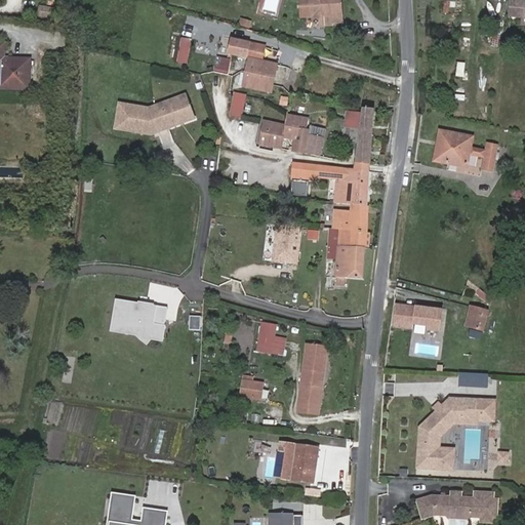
[(309,15),(308,0),(300,0),(301,15),(309,15)]
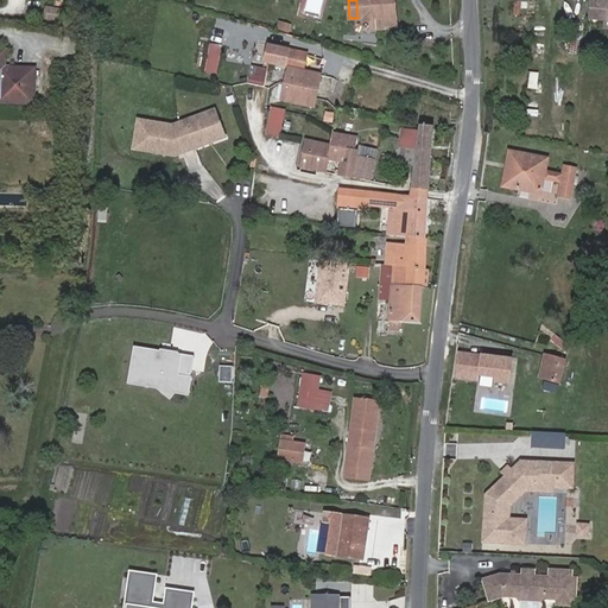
[(396,24),(393,0),(356,0),(358,18),(363,17),(363,24),(368,27),(379,27),(379,23),(384,23),(384,25),(396,24)]
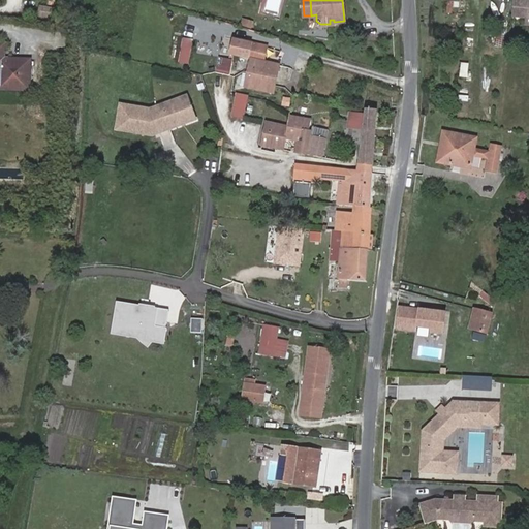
[(528,0),(515,0),(514,17),(528,17),(528,0)]
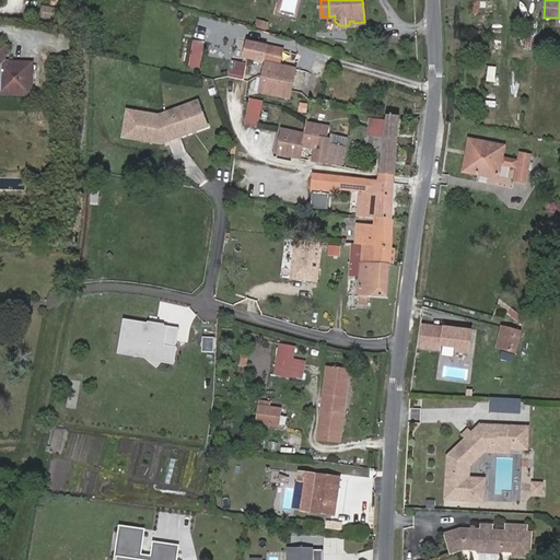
[(496,36),(489,36),(488,54),(501,56),(503,42),(496,42),(496,36)]
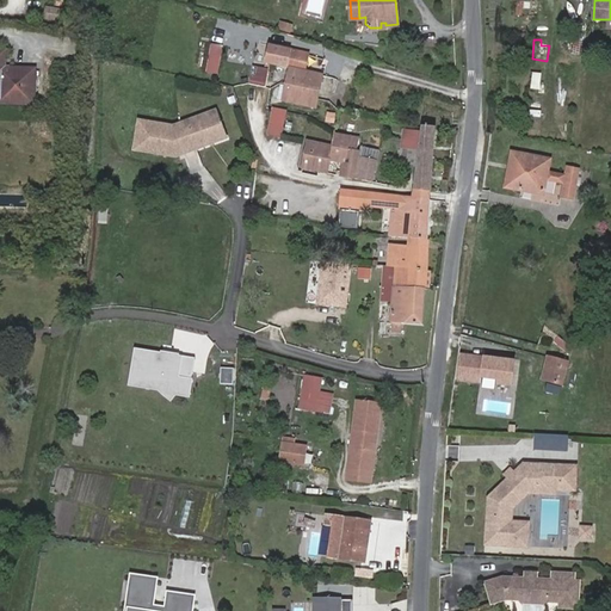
[(211,42),(208,72),(221,73),(223,43),(211,42)]
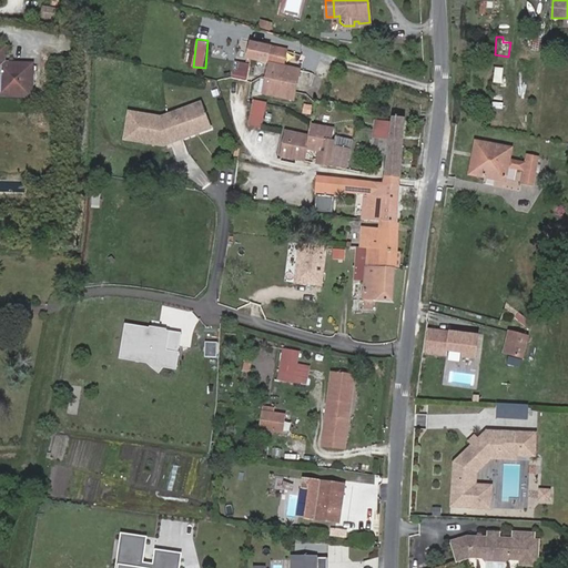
[(288,50),(252,41),(249,59),(271,63),(265,92),(294,99),(301,70),(285,67),(288,50)]
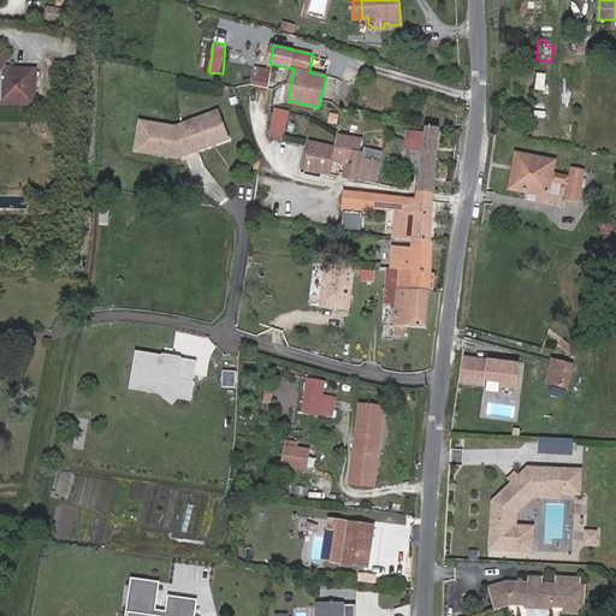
[(0,88),(0,89),(0,95),(0,99),(31,100),(33,69),(1,69),(1,51),(0,51),(0,88)]
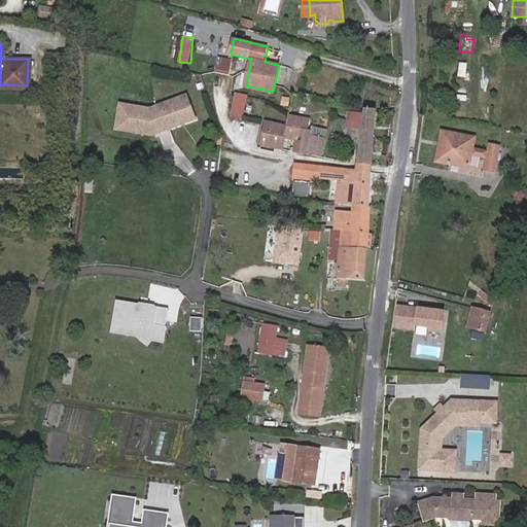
[(229,74),(233,59),(218,56),(215,71),(229,74)]
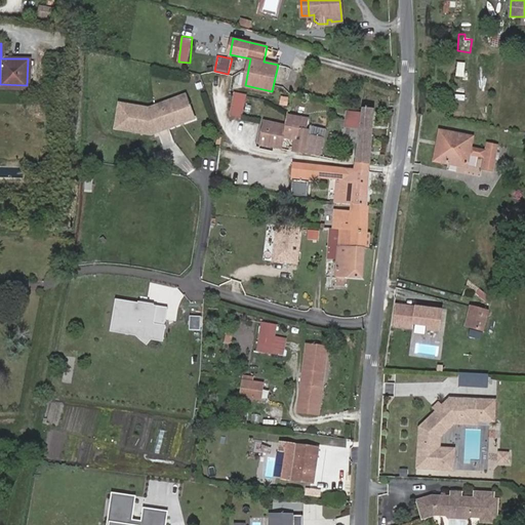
[(0,84),(0,81),(0,76),(0,75),(0,86),(27,87),(27,85),(0,84)]
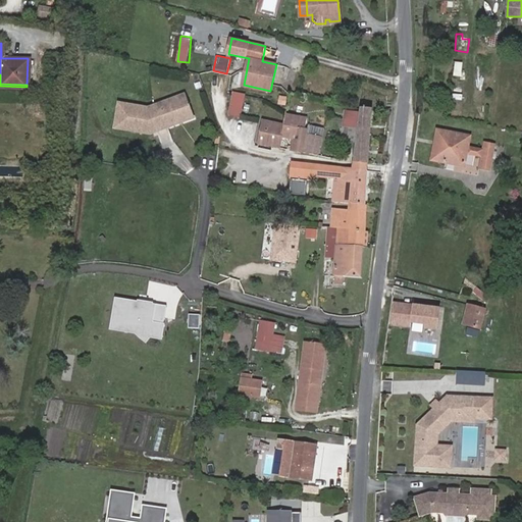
[(233,90),(229,113),(243,115),(247,92),(233,90)]
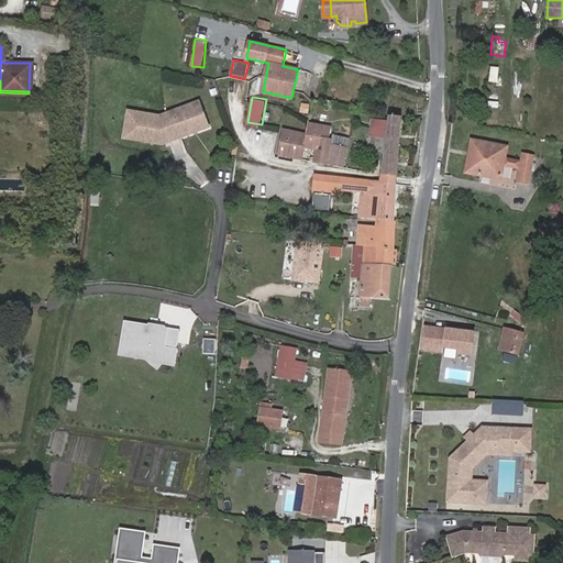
[(179,130),(208,120),(200,99),(161,114),(130,109),(125,129),(163,135),(168,134),(169,139),(181,134),(179,130)]
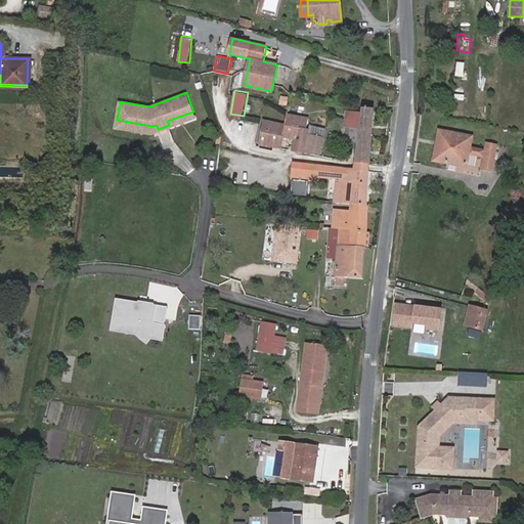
[(356,161),(368,163),(373,111),(362,110),(361,113),(360,121),(359,128),(357,144),(356,161)]
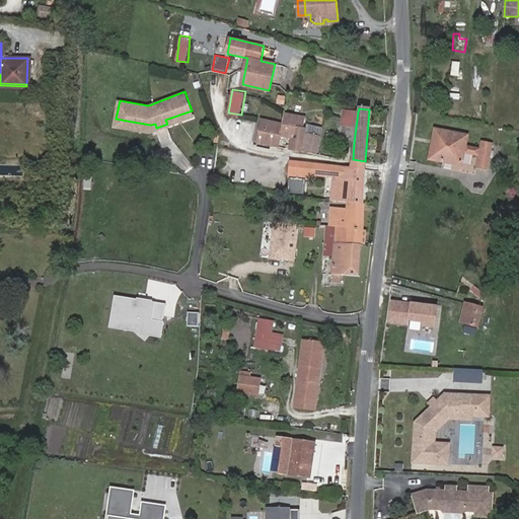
[(355,119),(357,120),(358,112),(343,109),(342,118),(355,119)]
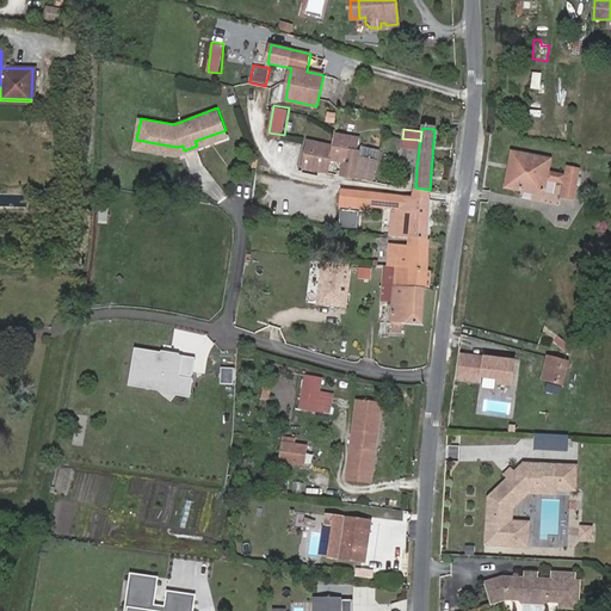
[(197,146),(227,135),(226,130),(195,141),(197,146)]
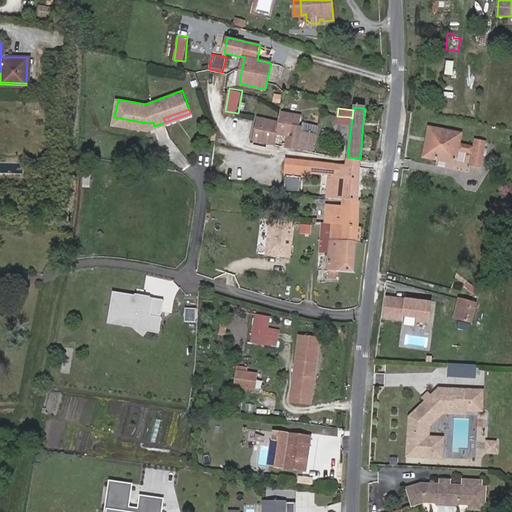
[(291,144),(291,148),(296,149),(299,132),(301,132),(302,126),(300,126),(302,116),(281,111),(278,122),(276,135),(288,138),(287,143),(291,144)]
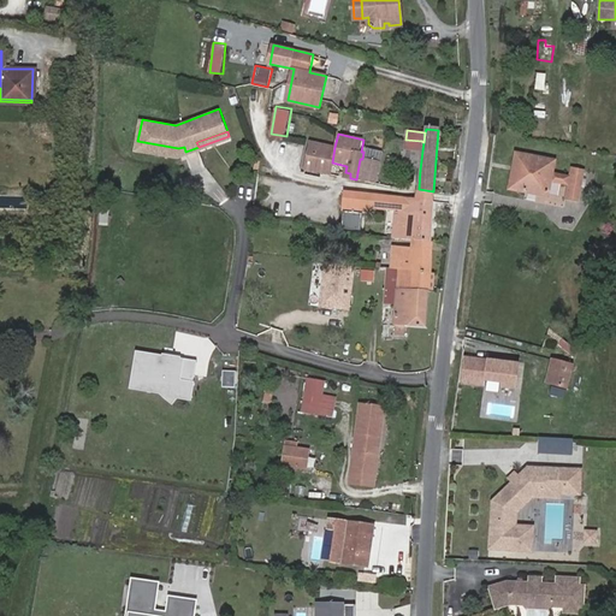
[(406,140),(406,147),(419,149),(421,141),(406,140)]
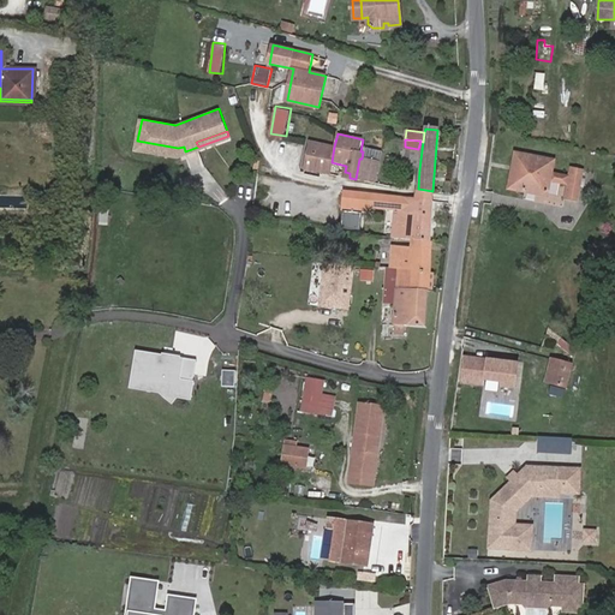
[(178,148),(137,141),(136,147),(177,154),(185,151),(184,147),(178,148)]
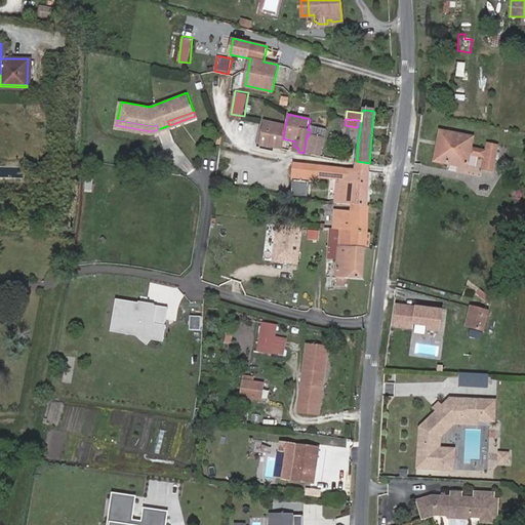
[(278,148),(280,149),(281,149),(283,138),(285,125),(265,121),(261,142),(275,144),(279,145),(278,148)]
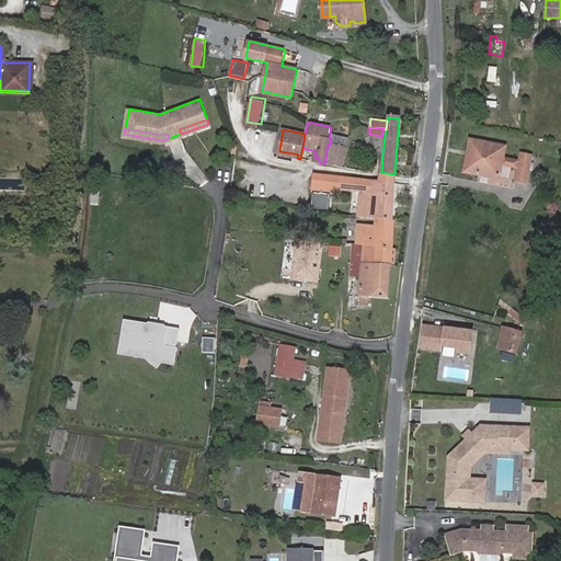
[(331,141),(348,145),(351,137),(333,133),(331,141)]
